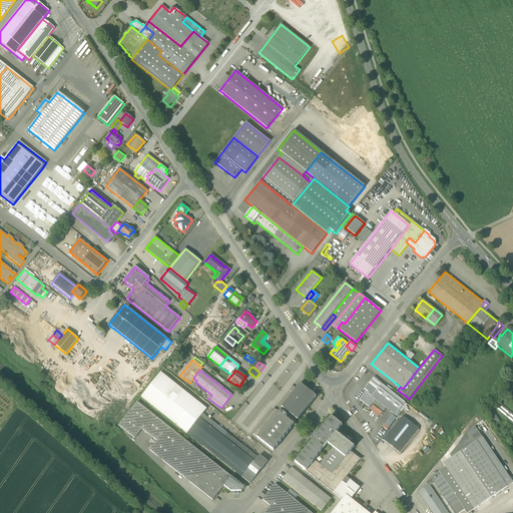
[(175,425),(202,446),(215,431),(223,437),(226,433),(218,427),(214,423),(202,414),(206,409),(161,372),(141,397),(175,424),(175,425)]
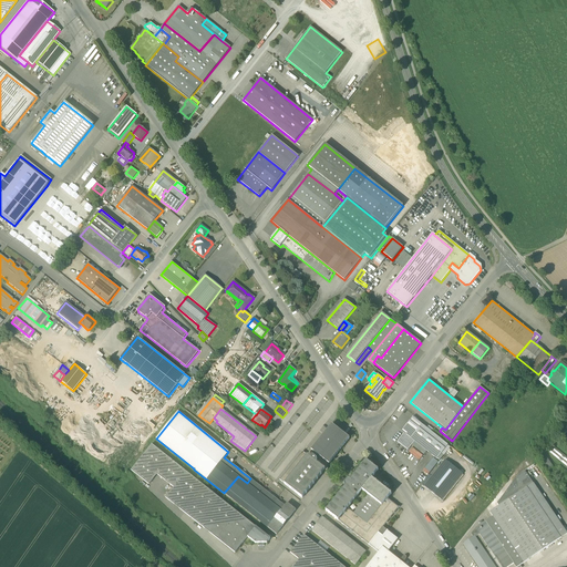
[(409,423),(418,430),(421,425),(412,418),(409,423)]
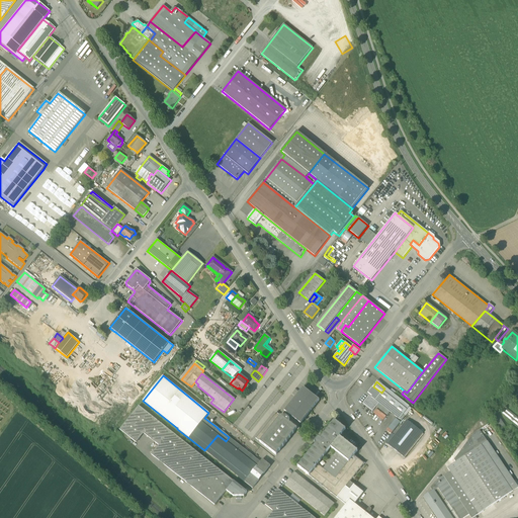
[(366,395),(369,396),(374,401),(381,393),(373,386),(366,395)]
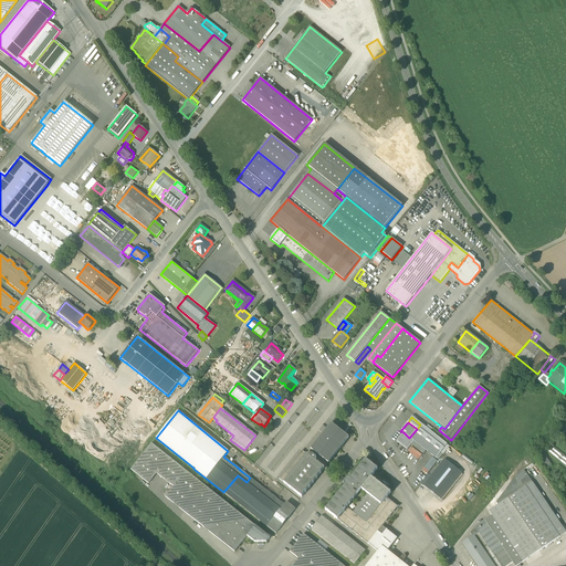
[(311,449),(313,451),(328,463),(349,438),(332,423),(311,449)]
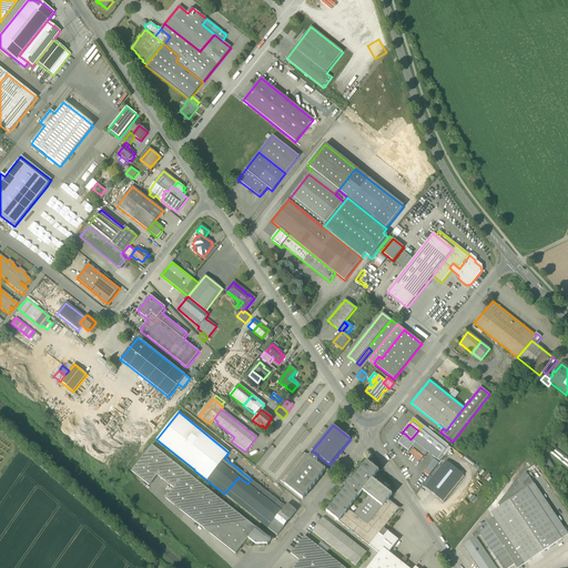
[(418,430),(411,439),(427,452),(437,460),(443,455),(448,446),(433,434),(427,429),(422,425),(422,426),(418,430)]
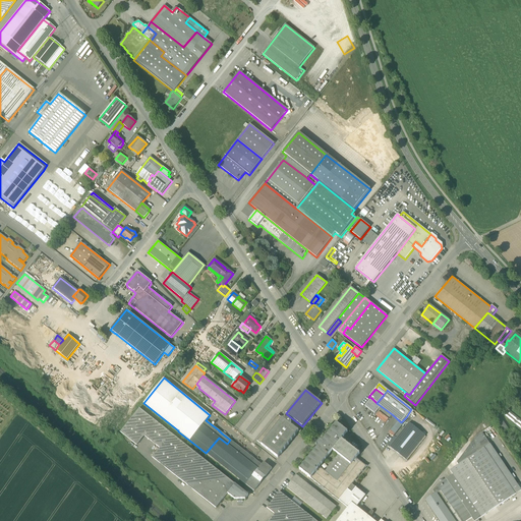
[(374,414),(379,409),(374,406),(377,403),(371,398),(365,406),(374,414)]
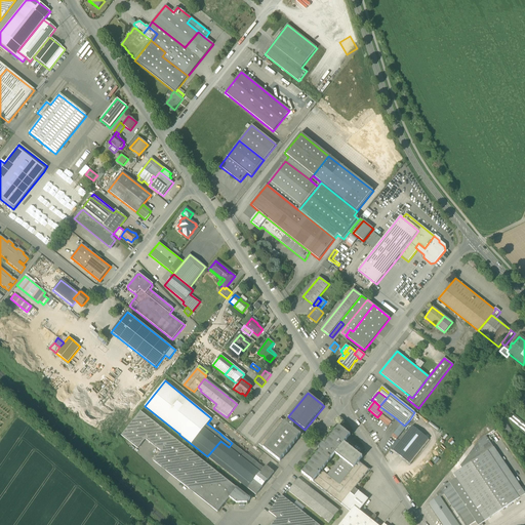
[(393,421),(395,417),(379,406),(377,409),(381,412),(393,421)]
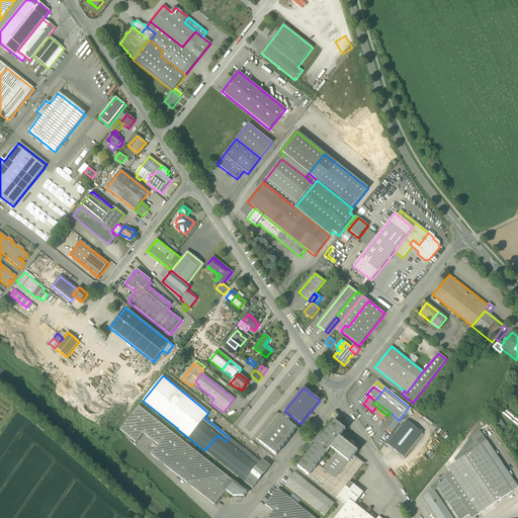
[(152,454),(168,467),(186,444),(139,406),(120,430),(137,442),(144,433),(159,445),(152,454)]
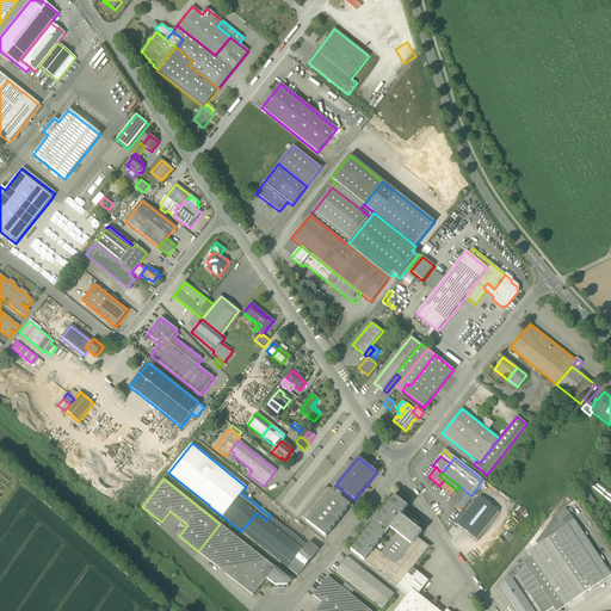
[(302,518),(307,522),(331,491),(326,487),(302,518)]
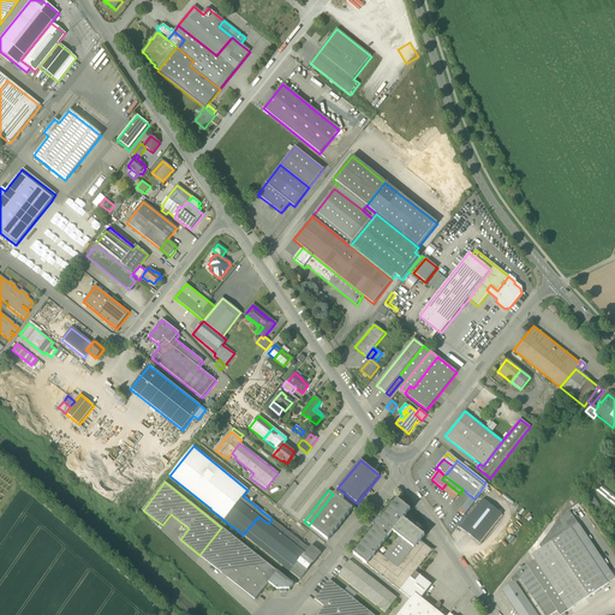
[(335,491),(333,494),(352,509),(352,508),(357,503),(340,490),(339,491),(338,490),(336,491),(335,491)]
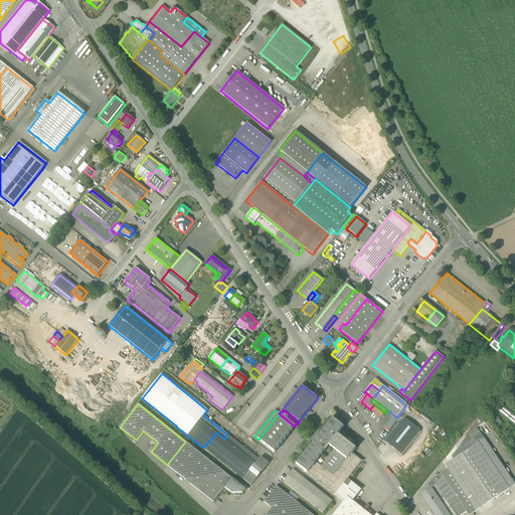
[(295,426),(279,413),(259,440),(271,450),(275,453),(296,426),(295,425),(295,426)]
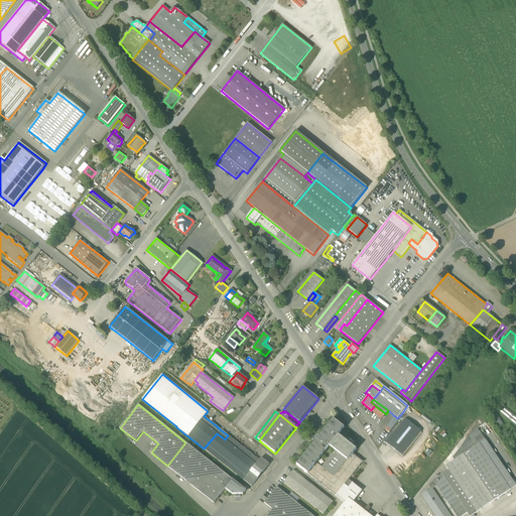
[(498,416),(492,419),(498,428),(503,424),(498,416)]
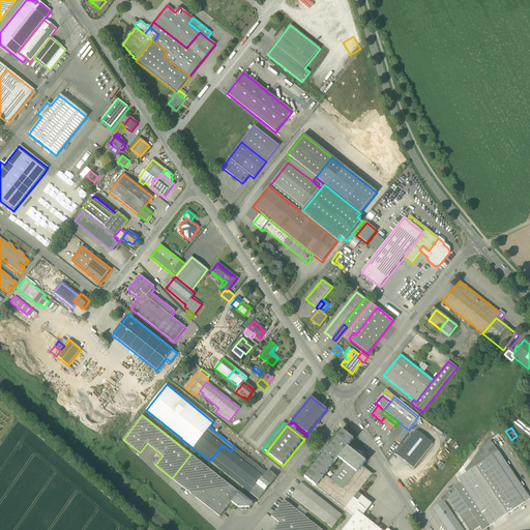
[(410,433),(405,429),(396,438),(402,442),(410,433)]
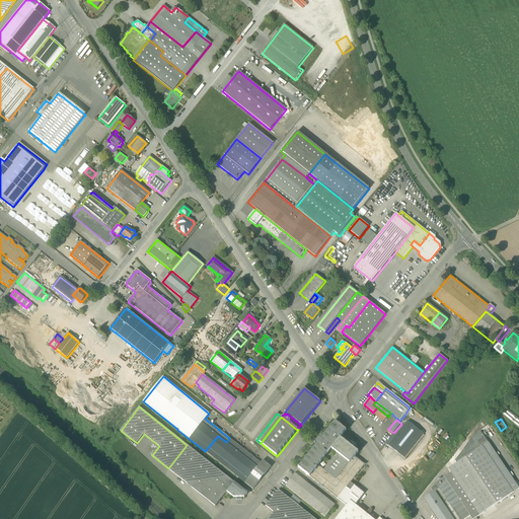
[(298,467),(309,476),(331,449),(350,463),(355,456),(358,452),(341,438),(347,430),(335,421),(320,440),(320,439),(318,439),(315,442),(316,444),(316,445),(298,467)]
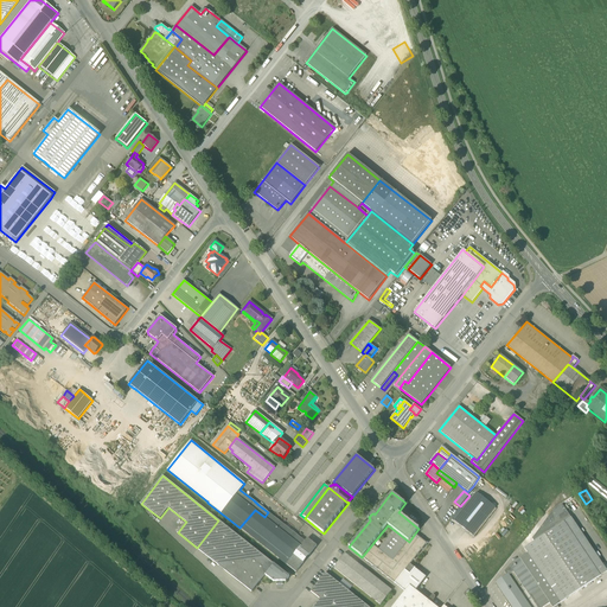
[(454,521),(473,536),(496,508),(477,493),(462,511),(454,521)]
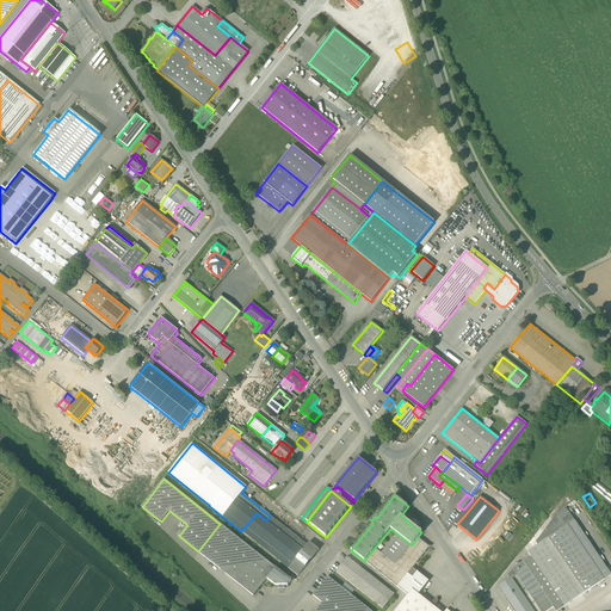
[(536,543),(537,545),(574,520),(566,507),(559,512),(536,543)]
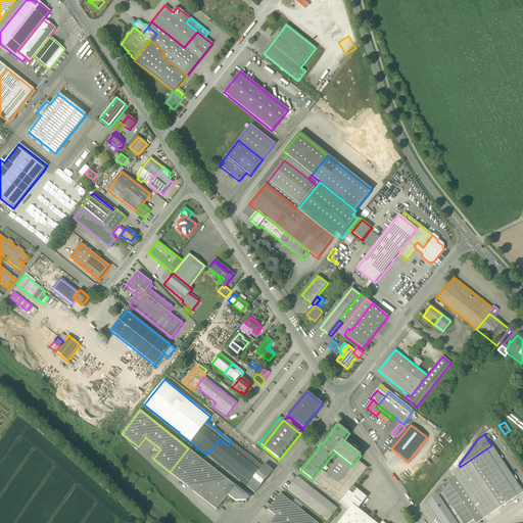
[(388,446),(391,448),(398,440),(395,438),(388,446)]
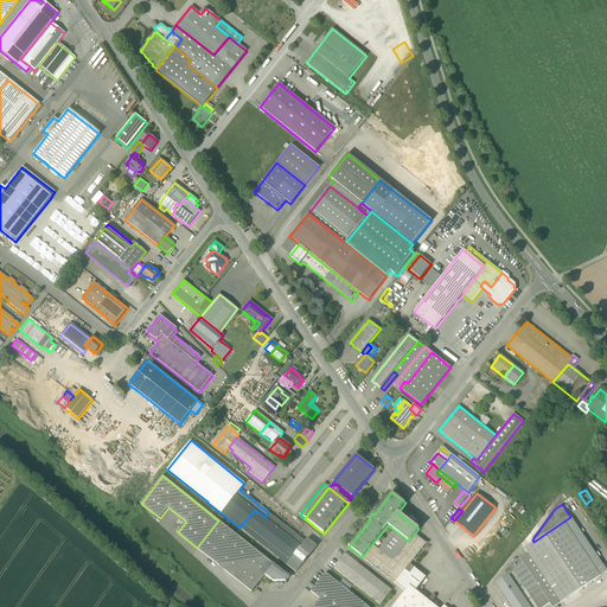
[(305,542),(268,512),(264,517),(255,510),(240,528),(287,564),(300,548),(301,548),(301,547),(305,542)]
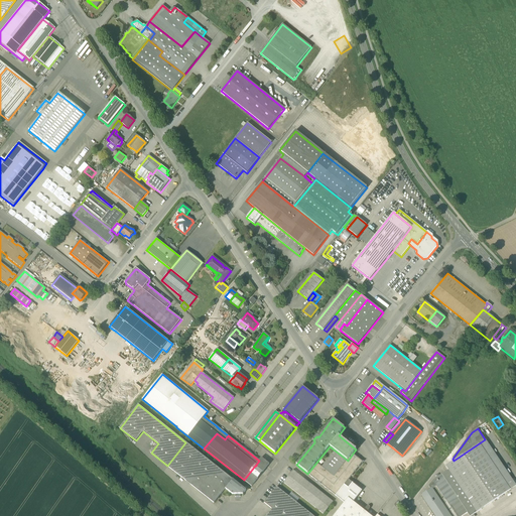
[(448,471),(442,475),(459,500),(455,503),(457,507),(453,510),(457,515),(461,515),(467,512),(469,515),(475,515),(474,514),(515,486),(485,439),(454,461),(445,467),(448,471)]
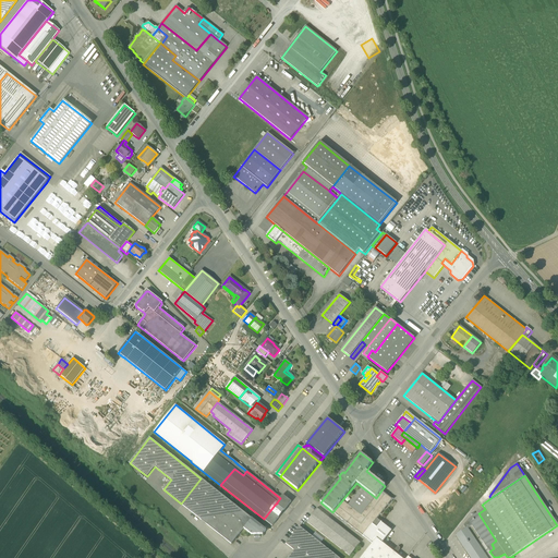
[(231,544),(244,529),(252,519),(201,478),(181,504),(231,544)]
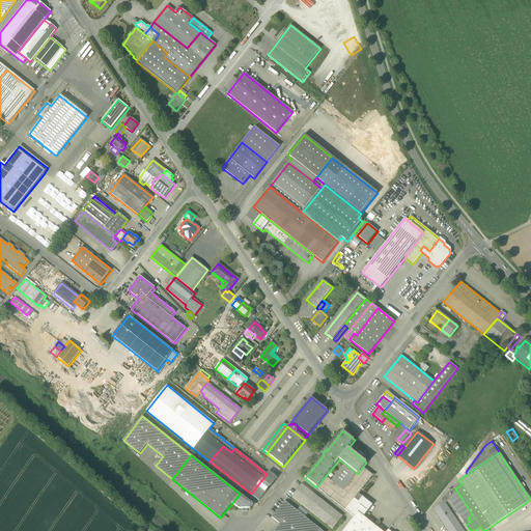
[(345,510),(354,518),(358,512),(363,516),(372,505),(363,498),(359,494),(373,475),(363,467),(358,474),(339,459),(316,487),(345,510)]
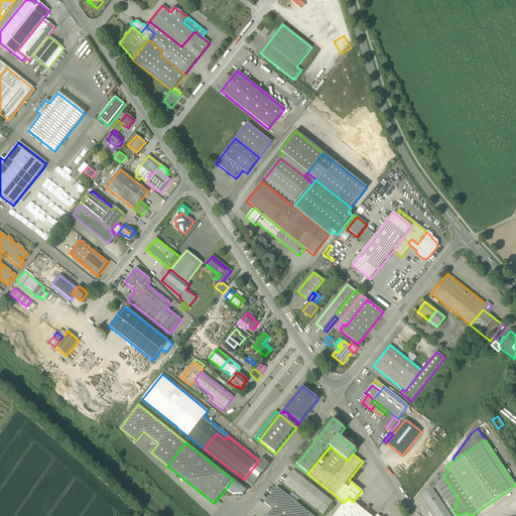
[(261,458),(259,461),(256,465),(256,466),(255,466),(244,480),(251,487),(269,464),(261,458)]
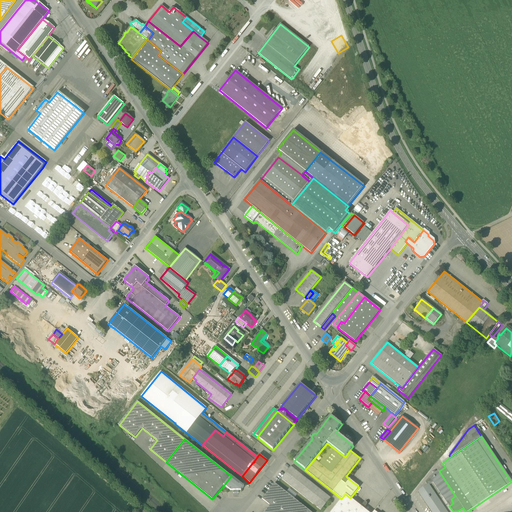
[(281,479),(321,510),(330,498),(291,467),(281,479)]
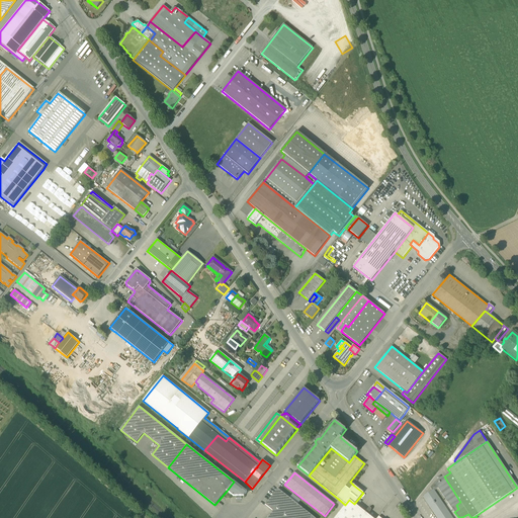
[(452,508),(456,505),(460,502),(444,477),(435,483),(438,488),(452,508)]
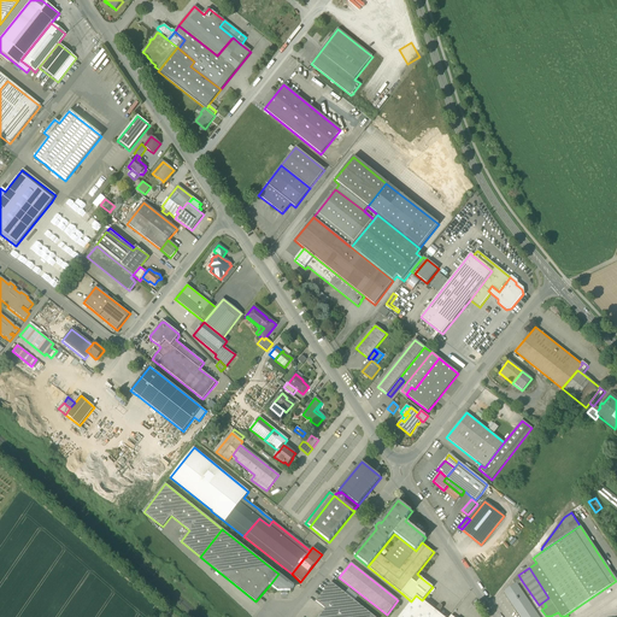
[(294,586),(278,574),(270,585),(278,592),(281,592),(281,594),(288,594),(287,592),(291,592),(294,586)]
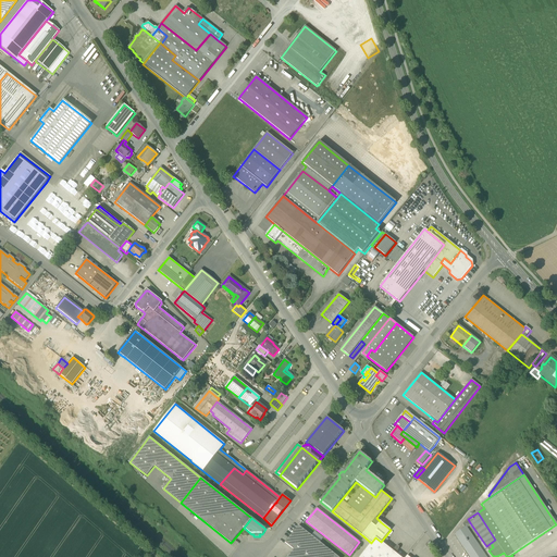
[(337,556),(298,525),(285,543),(294,549),(286,556),(337,556)]
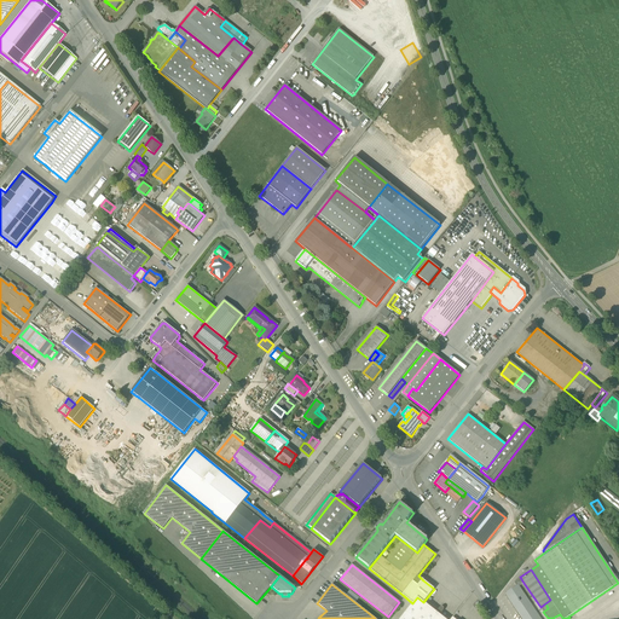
[(539,618),(528,603),(527,602),(528,601),(519,586),(518,585),(516,586),(512,590),(510,591),(510,590),(505,594),(522,618),(539,618)]
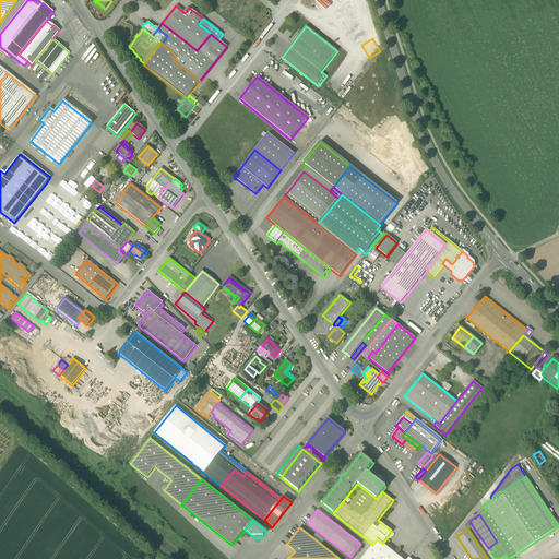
[(372,545),(360,558),(402,558),(397,555),(394,552),(382,544),(377,539),(372,545)]
